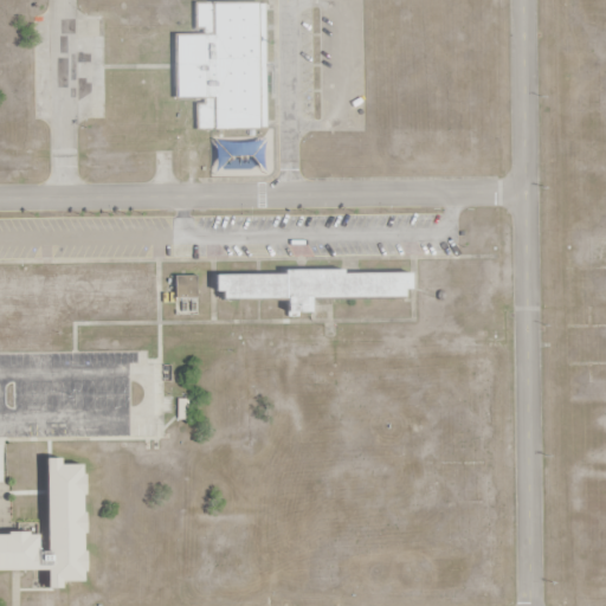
[(194,4),(194,33),(175,33),(175,97),(198,97),(198,129),(264,129),(264,4),(194,4)]
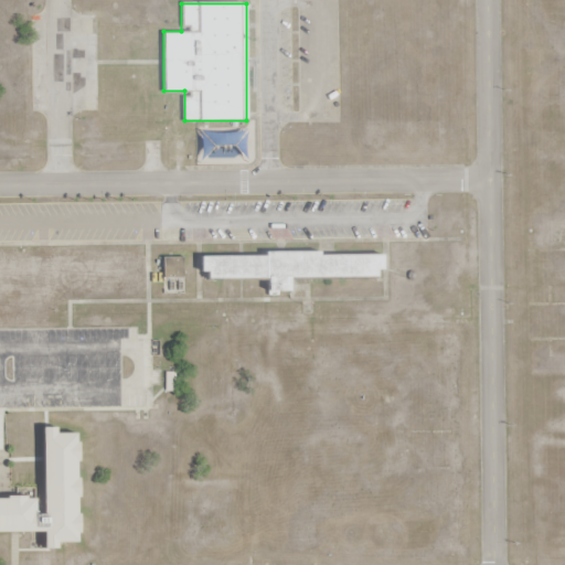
[(202,131),(203,160),(248,159),(247,131),(202,131)]
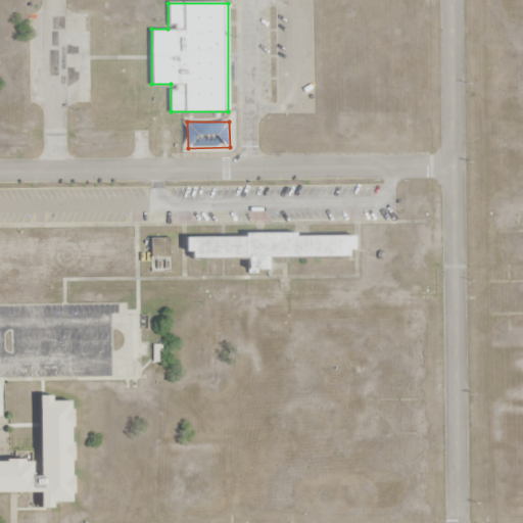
[(186,238),(186,260),(248,259),(248,275),(257,275),(257,259),(360,257),(359,235),(186,238)]
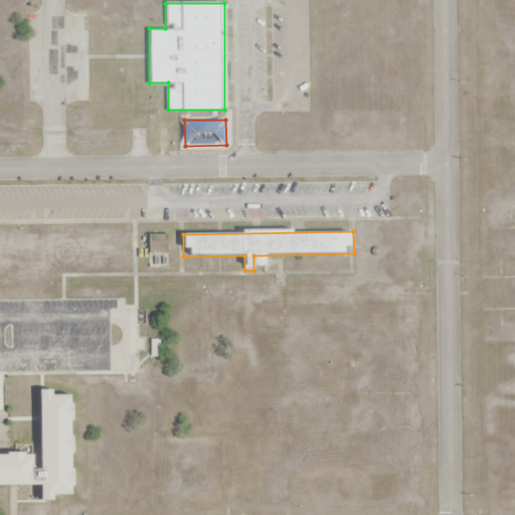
[(0,235),(0,256),(28,256),(29,266),(51,266),(51,255),(132,254),(132,233),(0,235)]
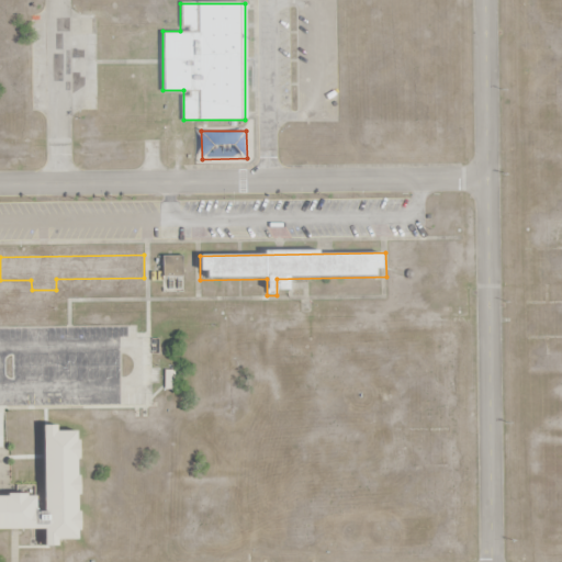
[(161,258),(161,279),(184,279),(184,258),(161,258)]
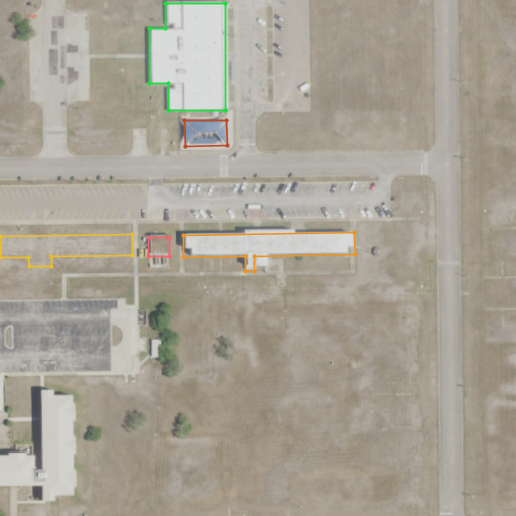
[(0,448),(0,485),(47,485),(47,499),(56,499),(56,495),(77,495),(77,393),(57,393),(57,387),(41,387),(41,467),(40,467),(40,449),(0,448)]
